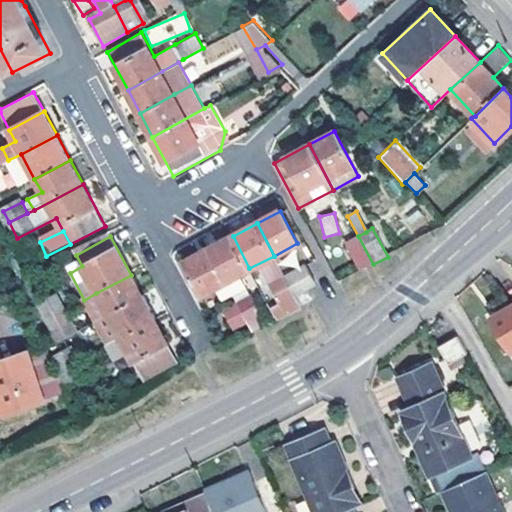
[(233,236),(209,249),(226,281),(230,278),(234,284),(240,282),(237,275),(249,268),(233,236)]
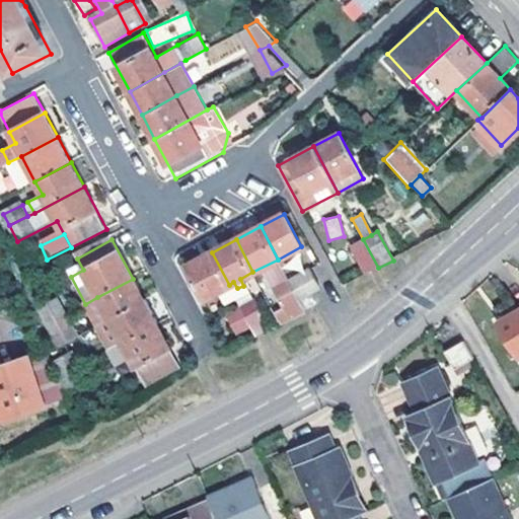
[(363,239),(350,246),(365,276),(378,268),(363,239)]
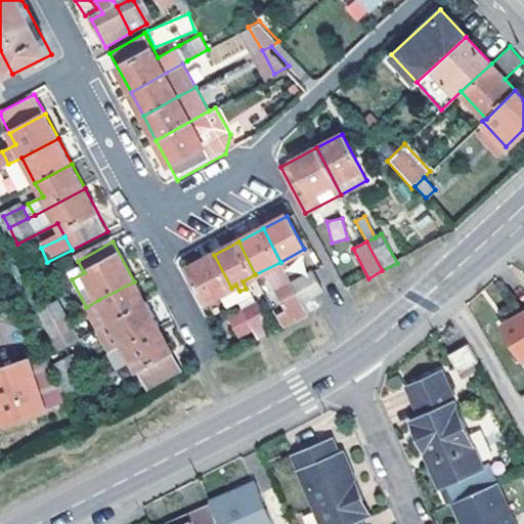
[(207,300),(221,293),(231,288),(214,255),(189,267),(207,300)]
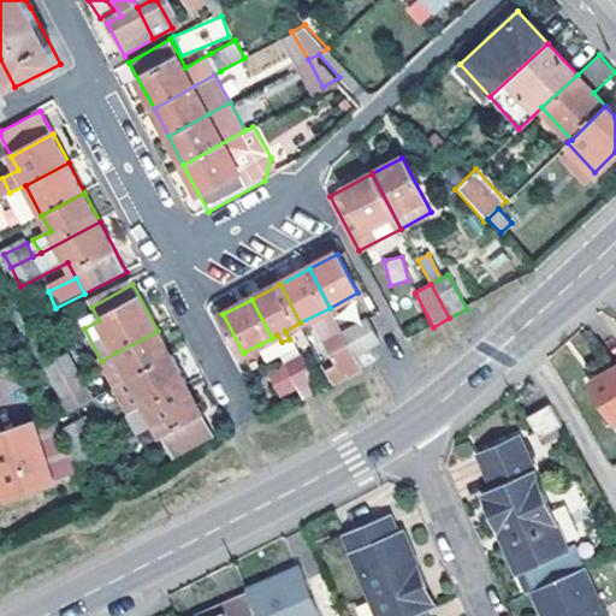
[(361,323),(342,332),(354,354),(372,344),(361,323)]
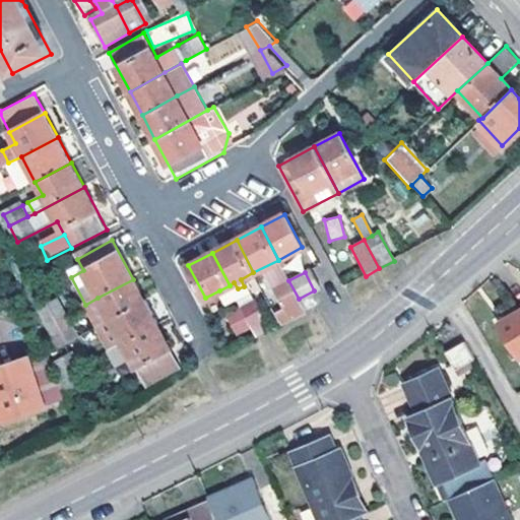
[(98,298),(111,322),(146,304),(133,279),(98,298)]
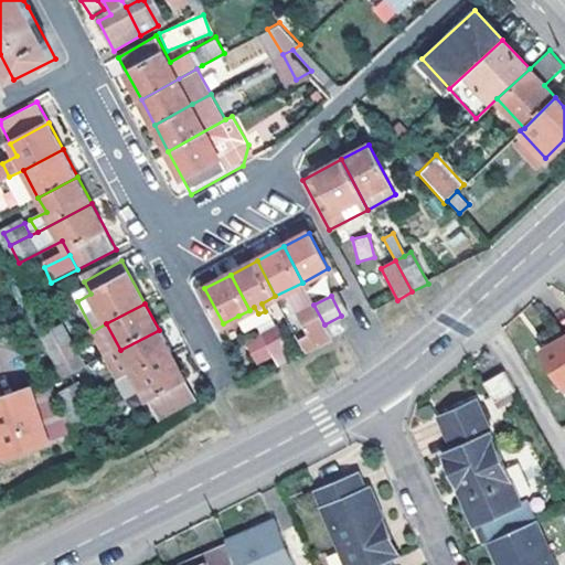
[(257,324),(249,310),(238,316),(246,329),(257,324)]
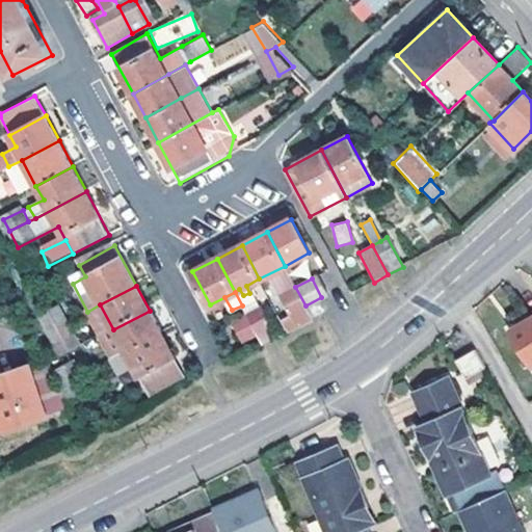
[(87,312),(101,337),(113,329),(100,304),(87,312)]
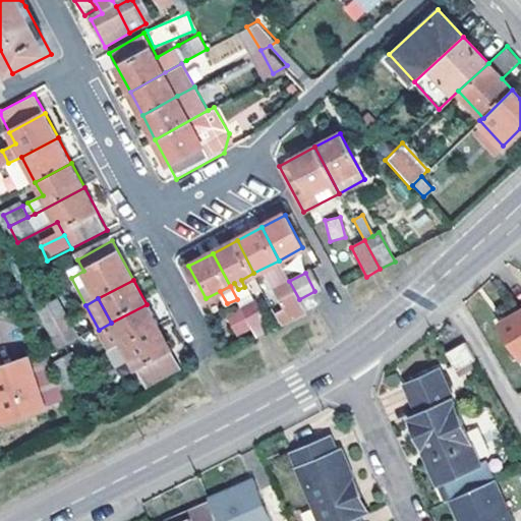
[(156,299),(147,304),(160,330),(169,325),(156,299)]
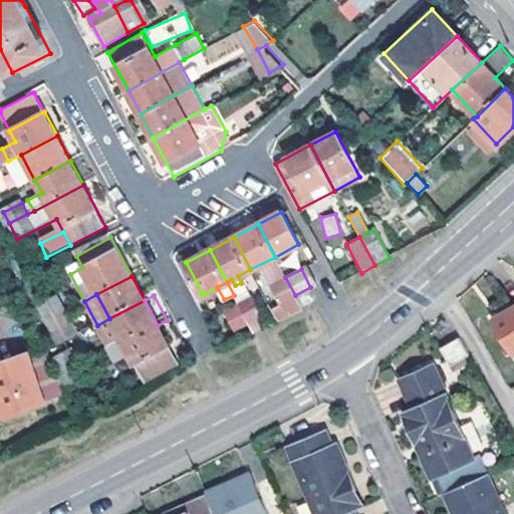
[(252,295),(237,302),(249,324),(252,331),(267,324),(252,295)]
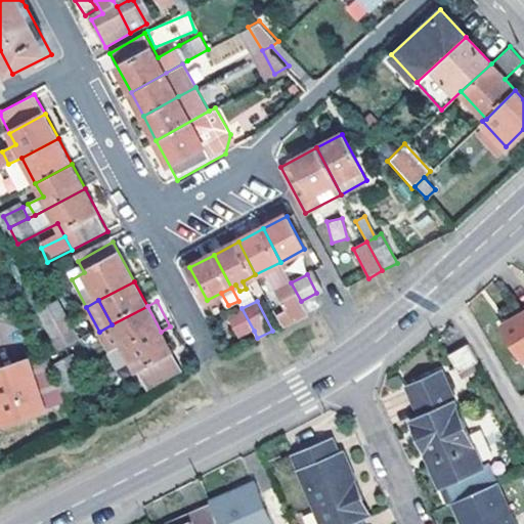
[(286,309),(275,313),(285,330),(309,317),(306,311),(301,302),(301,301),(286,309)]
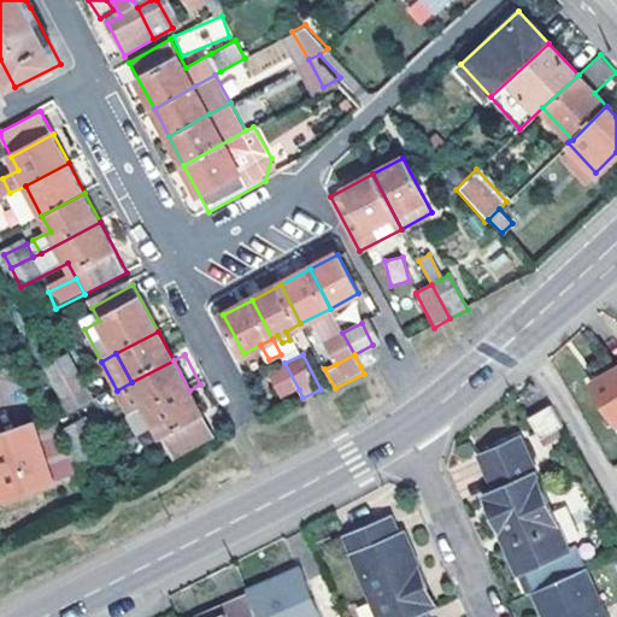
[(54,387),(76,375),(70,358),(47,366),(54,387)]
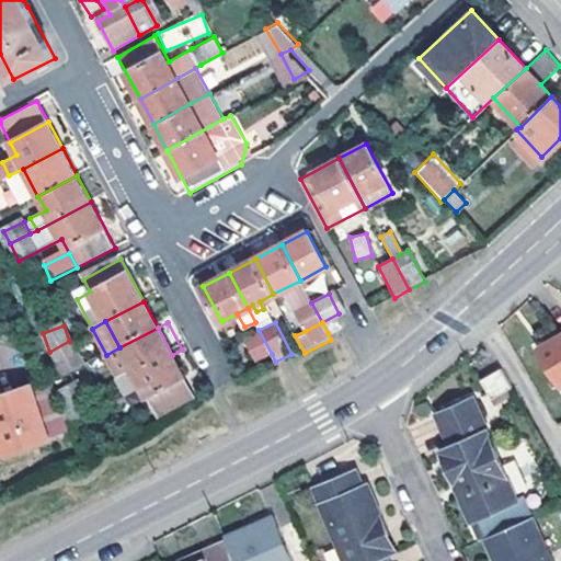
[(119,347),(134,375),(172,355),(158,328),(119,347)]
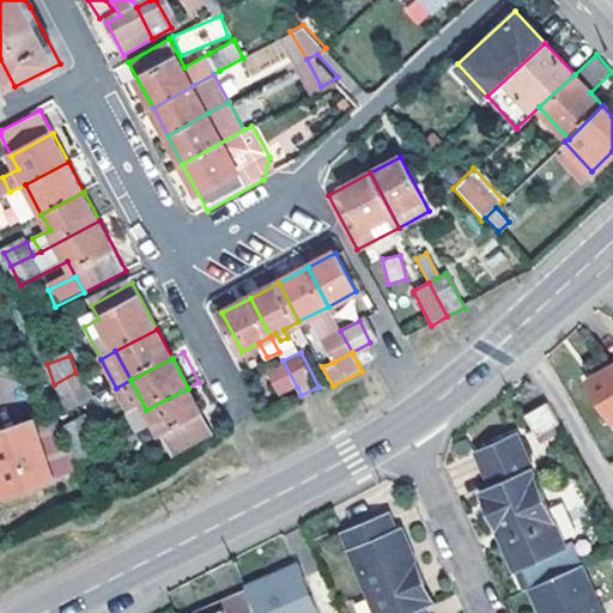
[(266,369),(280,395),(297,387),(283,360),(266,369)]
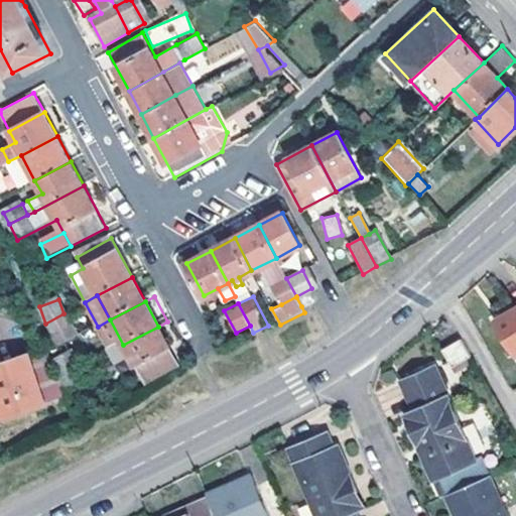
[(515,310),(497,320),(515,356),(515,310)]
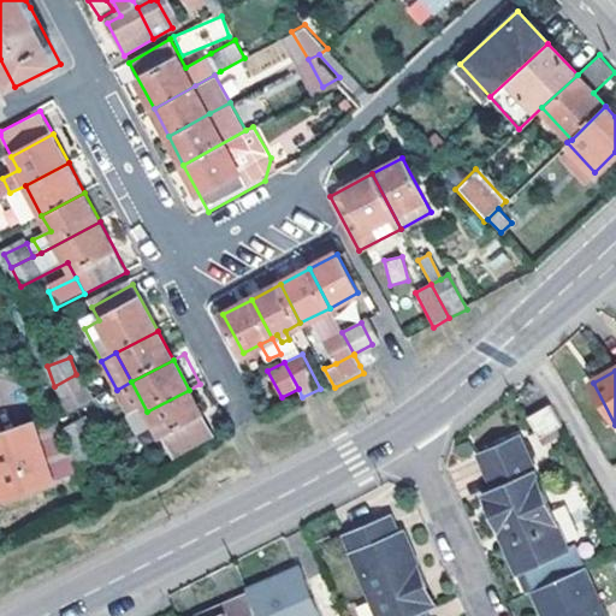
[(54,386),(61,403),(84,395),(76,374),(54,386)]
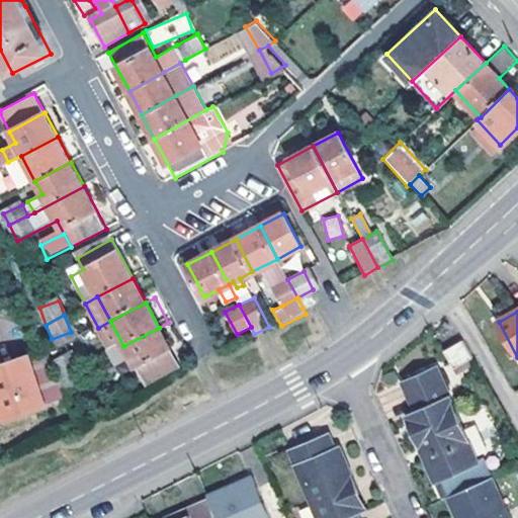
[(179,365),(159,328),(123,346),(144,383),(179,365)]
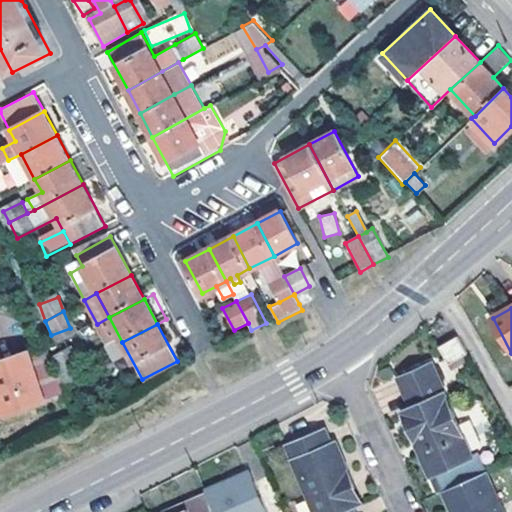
[(51,335),(56,346),(74,337),(70,328),(51,335)]
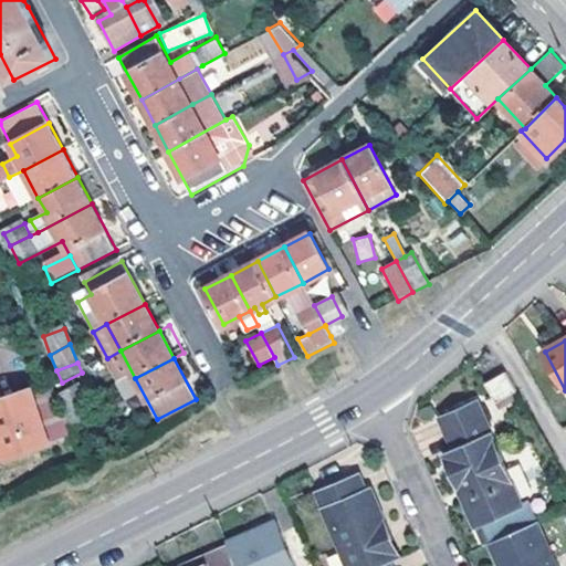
[(489,383),(500,401),(514,394),(521,390),(510,370),(489,383)]
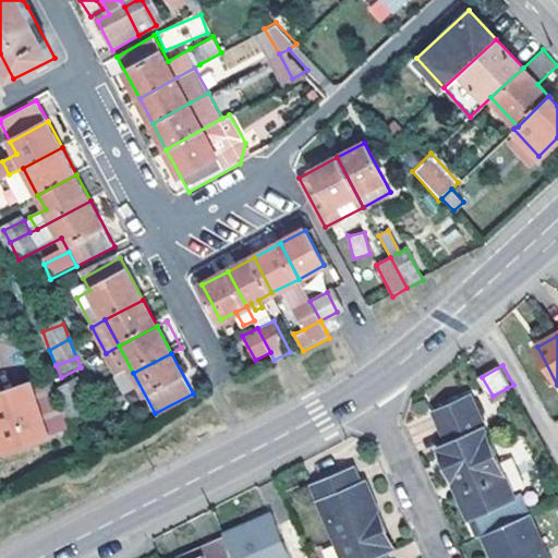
[(0,395),(0,447),(1,452),(61,433),(45,381),(0,395)]
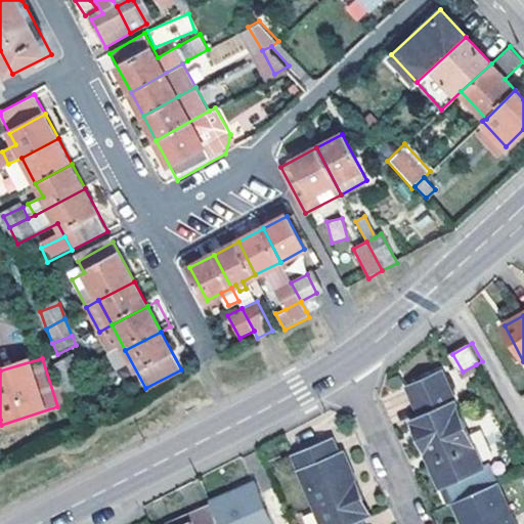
[(66,358),(48,367),(56,386),(57,385),(74,377),(66,358)]
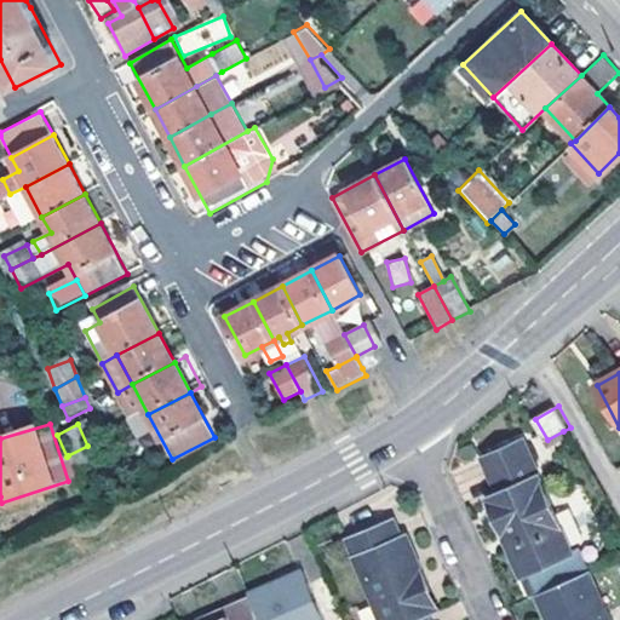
[(563,431),(547,440),(550,446),(567,438),(563,431)]
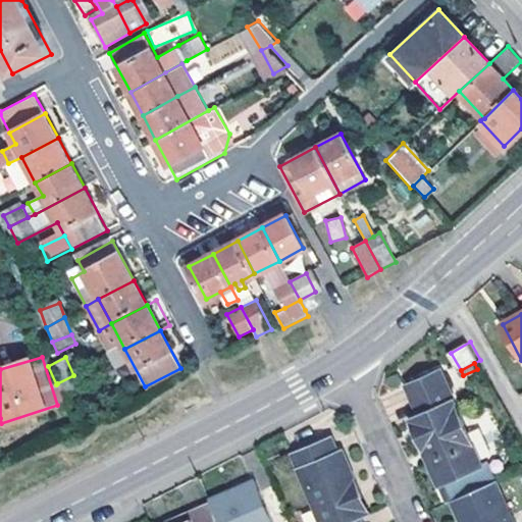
[(425,448),(469,430),(444,372),(410,385),(423,416),(414,420),(425,448)]
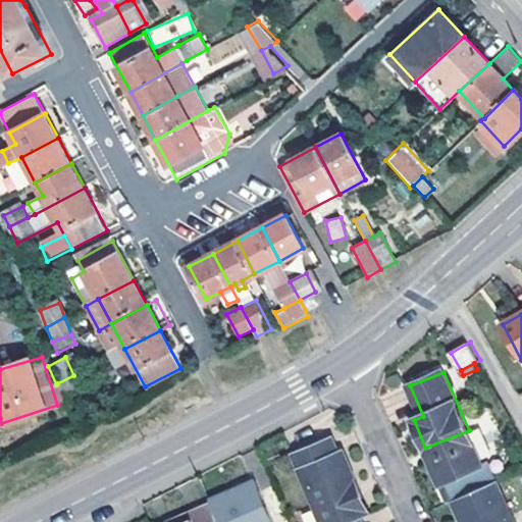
[(83,394),(73,375),(57,383),(65,402),(83,394)]
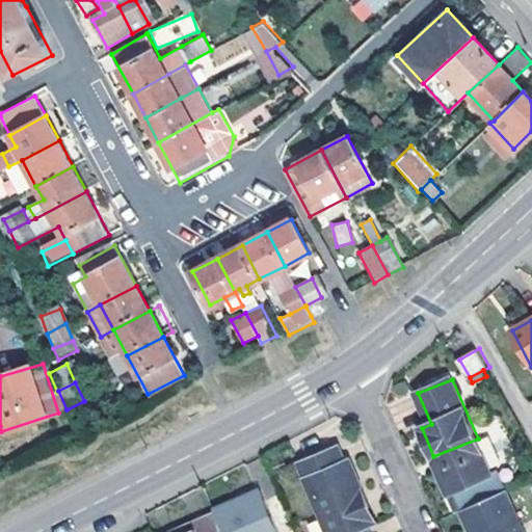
[(462,511),(506,494),(499,475),(495,477),(478,439),(433,456),(457,513),(462,511)]
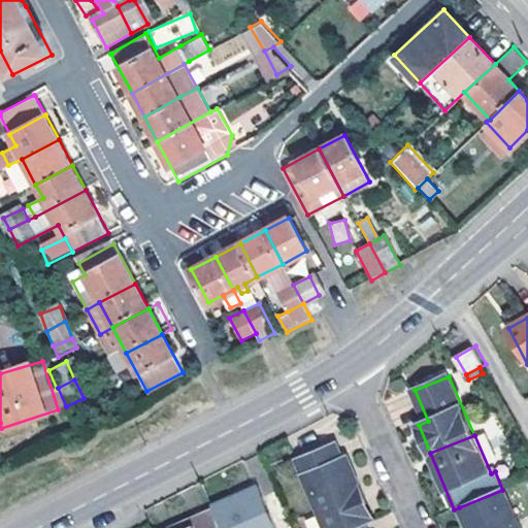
[(311,450),(315,456),(324,453),(321,446),(311,450)]
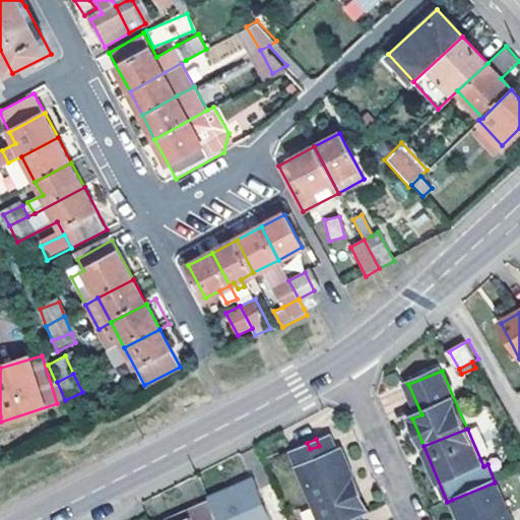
[(297,454),(323,519),(355,519),(360,518),(371,514),(345,450),(338,453),(333,440),(319,446),(310,449),(297,454)]
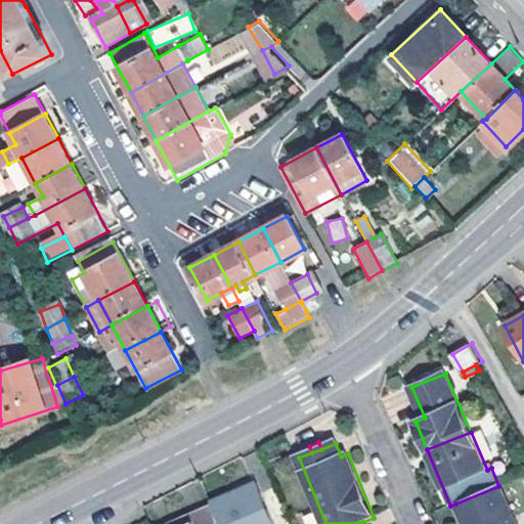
[(270,523),(255,484),(209,501),(217,523),(270,523)]
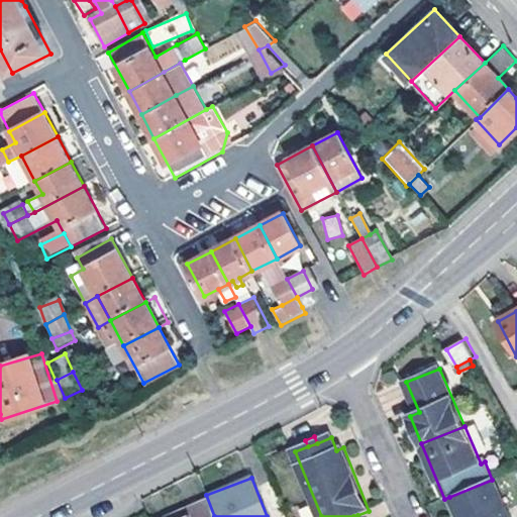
[(506,516),(492,480),(449,497),(457,516),(506,516)]
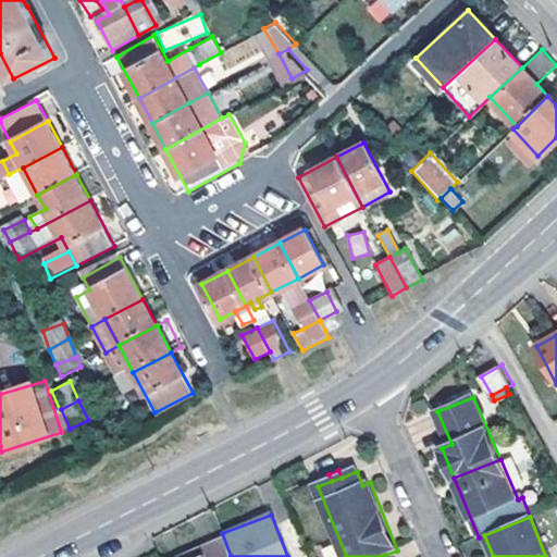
[(231,556),(222,533),(180,552),(182,556),(231,556)]
